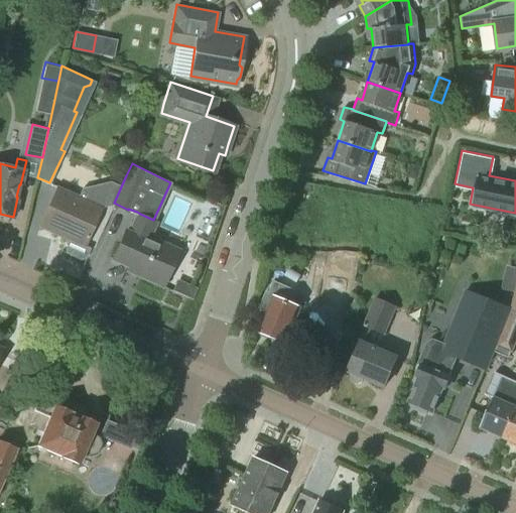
[(114,203),(122,184),(113,180),(109,187),(89,196),(87,200),(57,186),(40,225),(67,238),(65,241),(67,245),(65,248),(67,252),(81,259),(86,257),(90,247),(85,245),(102,207),(114,203)]
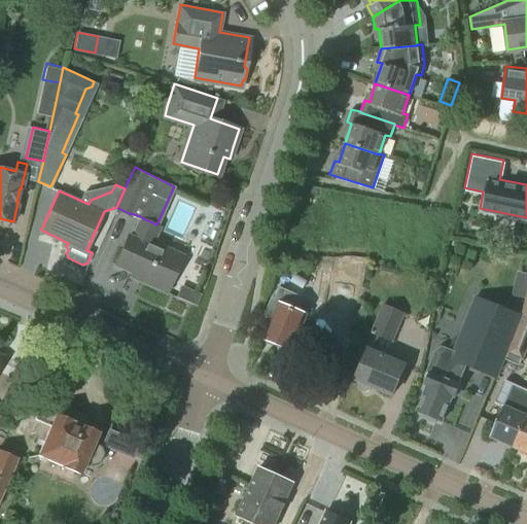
[(165,290),(182,254),(181,254),(179,257),(150,244),(159,225),(156,224),(140,216),(139,217),(131,236),(128,234),(114,263),(143,276),(141,280),(165,290)]
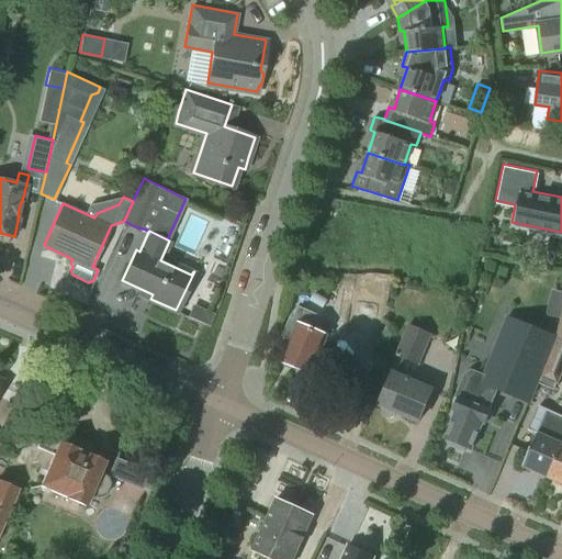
[(377,335),(388,274),(379,271),(378,280),(359,277),(349,330),(377,335)]
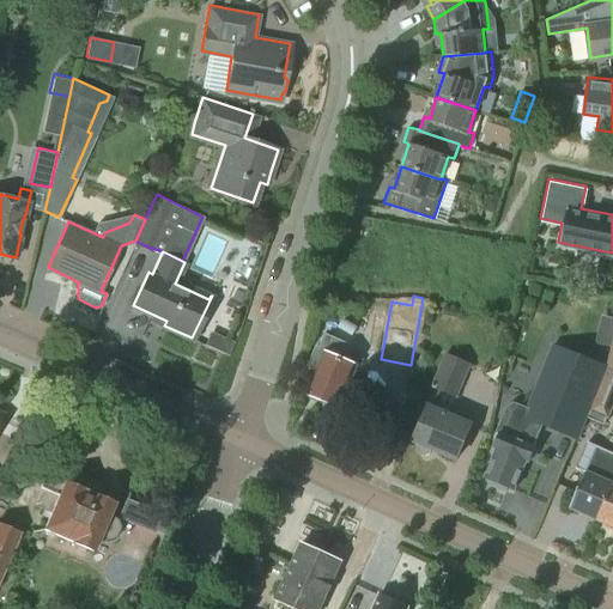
[(612,345),(612,336),(612,317),(606,316),(600,342),(612,345)]
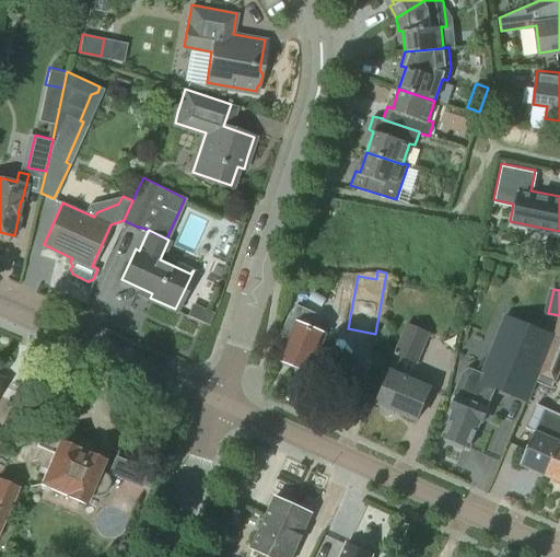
[(318,372),(326,356),(317,352),(326,332),(308,324),(314,311),(299,304),(293,317),(290,316),(283,331),(291,334),(281,358),(310,370),(310,369),(318,372)]
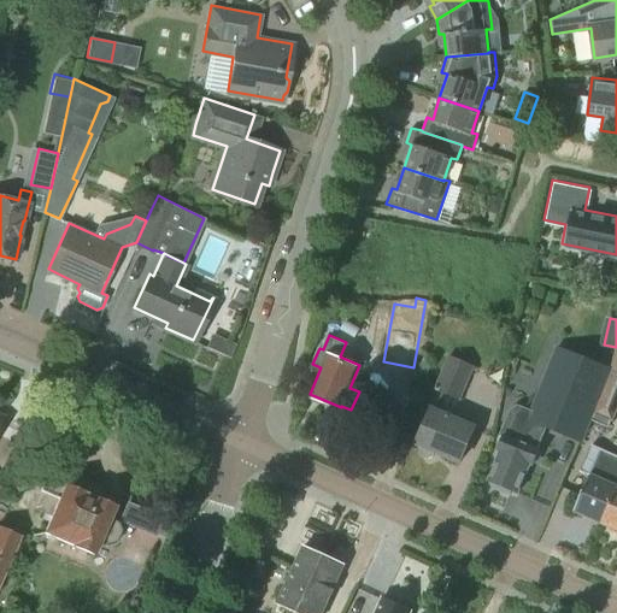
[(616,339),(616,347),(611,366),(583,434),(597,440),(616,390),(616,339)]
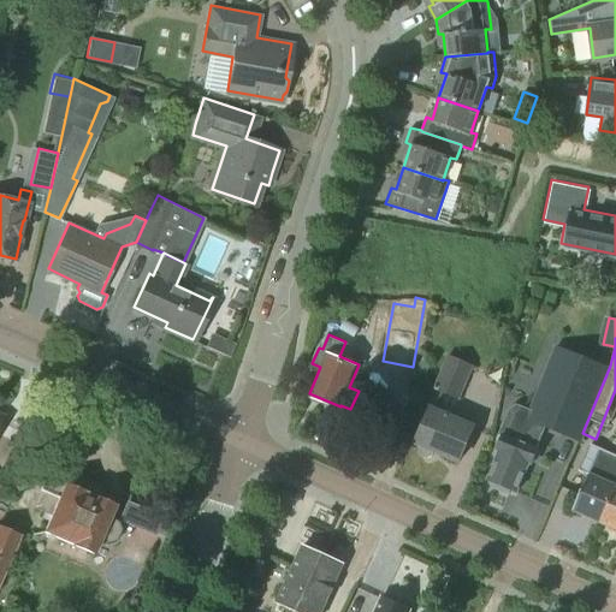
[(580,438),(582,433),(610,366),(557,344),(527,414),(508,406),(498,431),(503,433),(497,446),(499,447),(487,476),(493,480),(492,483),(508,491),(510,487),(516,489),(528,459),(531,461),(538,446),(537,445),(545,423),(580,438)]
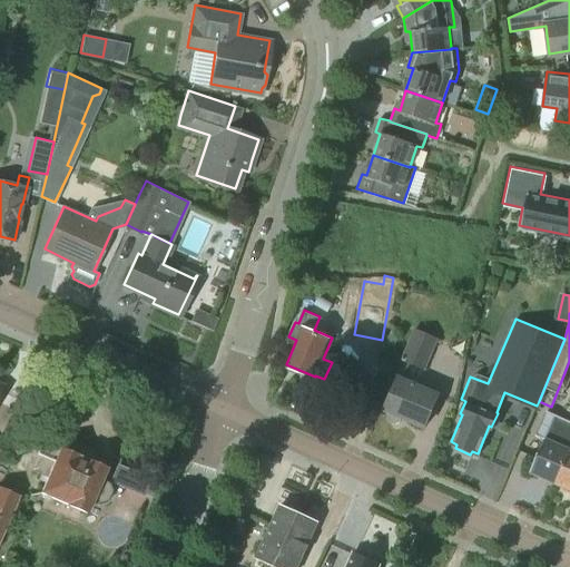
[(425,370),(439,336),(414,326),(401,359),(425,370)]
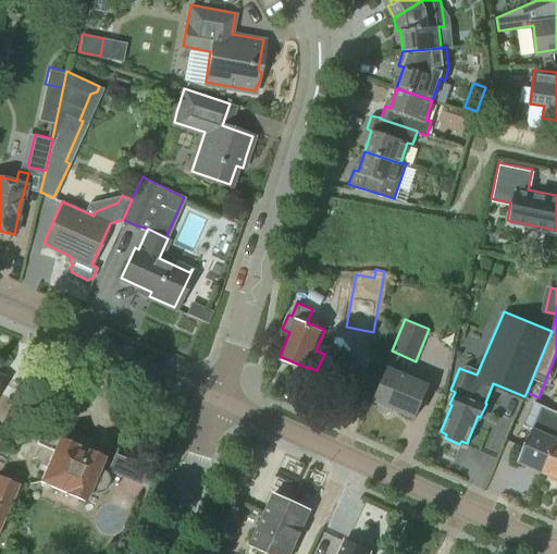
[(388,328),(381,324),(375,336),(384,340),(388,328)]
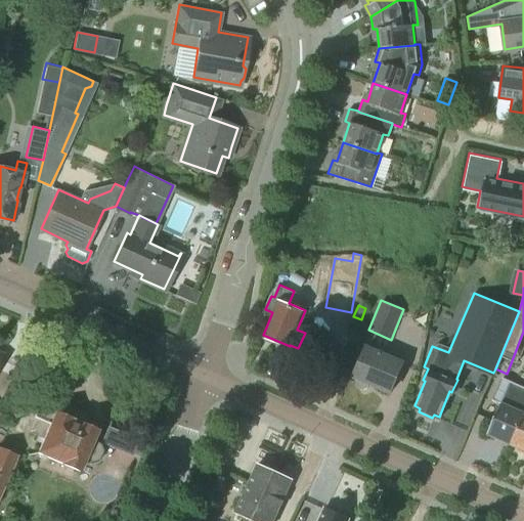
[(435,319),(450,327),(457,312),(441,305),(435,319)]
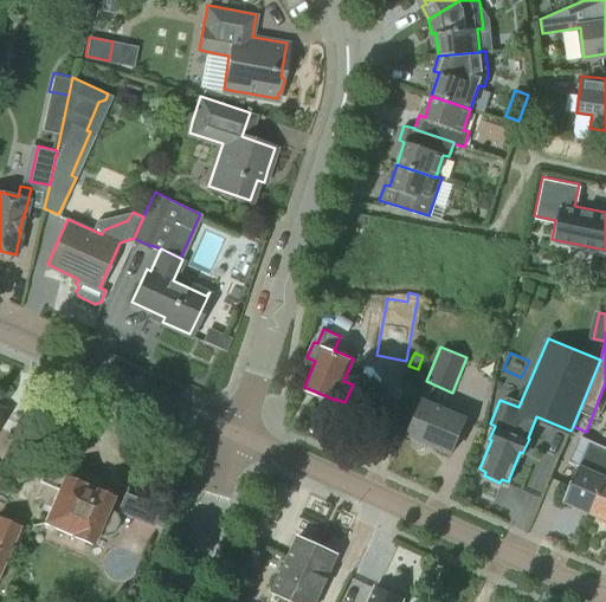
[(424,447),(426,441),(450,452),(465,416),(423,399),(407,433),(412,435),(410,441),(412,446),(420,448),(424,447)]
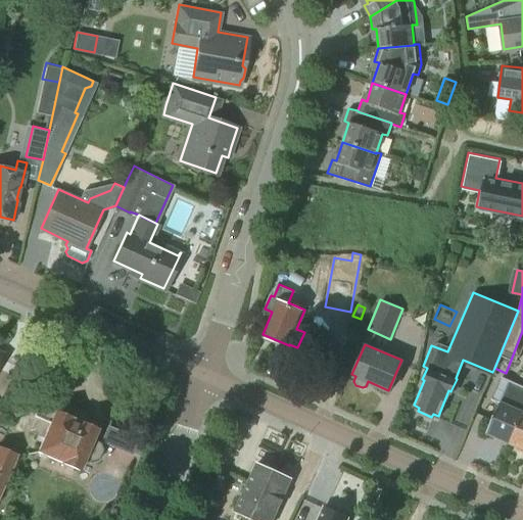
[(509,442),(522,411),(510,405),(519,383),(505,376),(494,399),(500,402),(486,432),(509,442)]
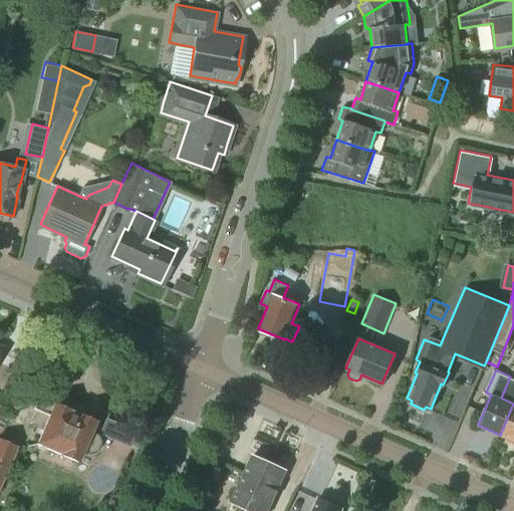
[(96,451),(100,441),(97,434),(90,431),(94,422),(92,421),(93,419),(91,414),(84,411),(79,413),(78,415),(52,404),(53,402),(51,397),(44,394),(39,396),(38,398),(37,397),(33,408),(27,422),(42,428),(36,443),(78,461),(82,451),(89,454),(96,451)]
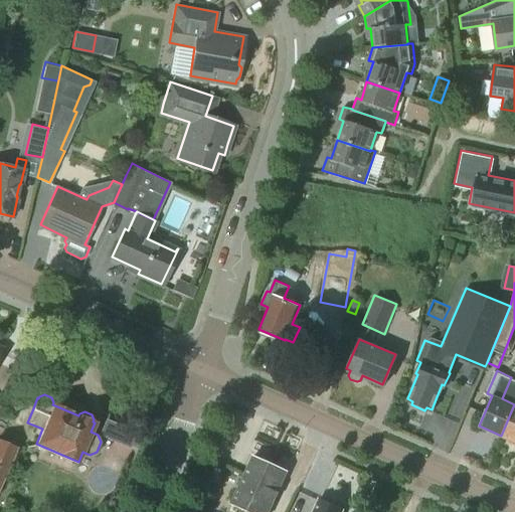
[(514,404),(501,436),(514,441),(514,404)]
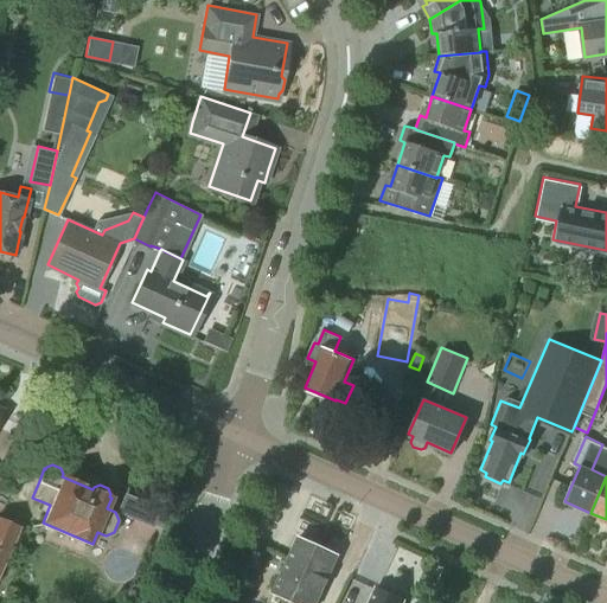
[(0,571),(19,527),(0,518),(0,571)]
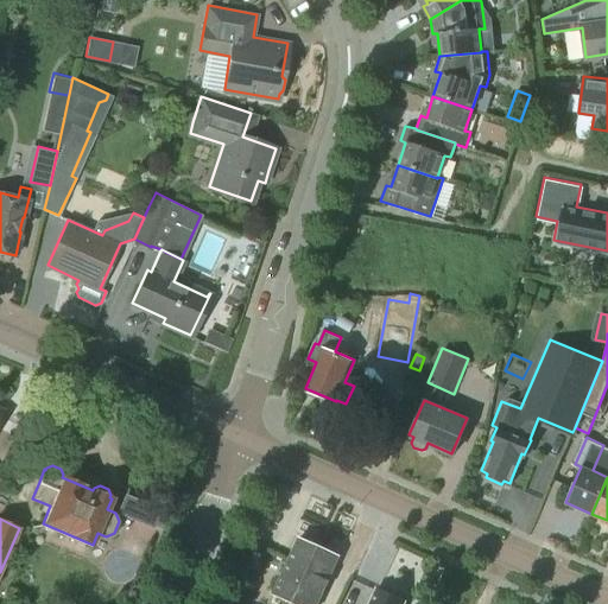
[(298,603),(316,603),(339,554),(298,536),(273,592),(298,603)]
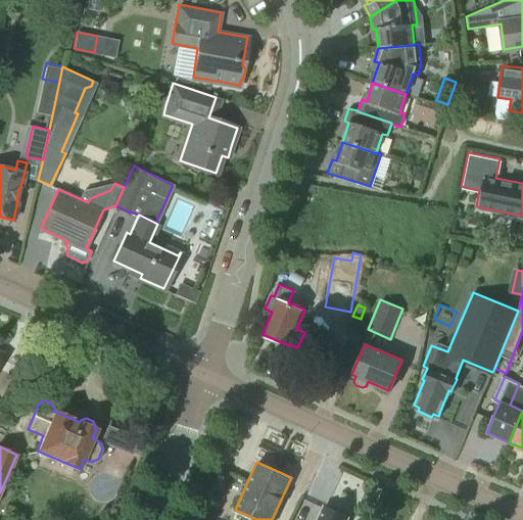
[(345,519),(347,516),(324,506),(317,519),(345,519)]
